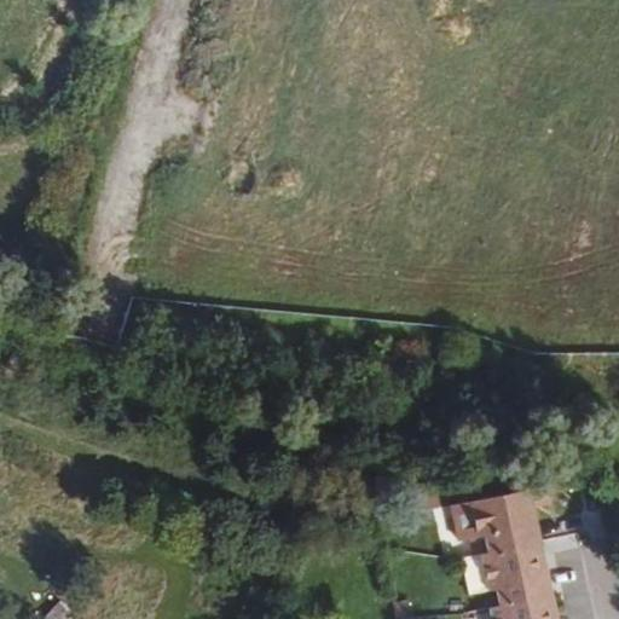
[(374,490),(387,492),(389,478),(375,476),(374,490)]
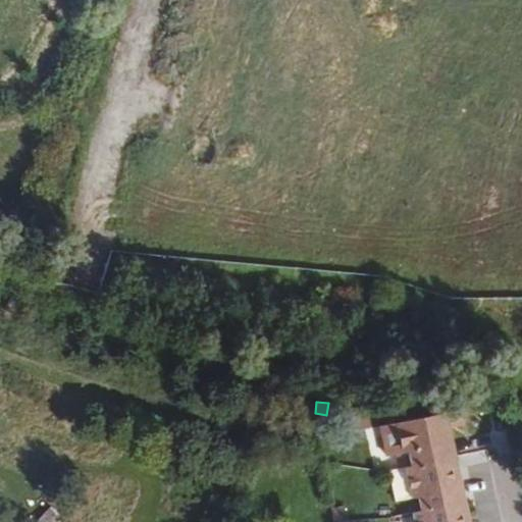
[(448,444),(451,442),(452,442),(448,428),(463,425),(461,412),(445,412),(380,426),(386,456),(396,455),(398,468),(404,467),(451,457),(448,444)]
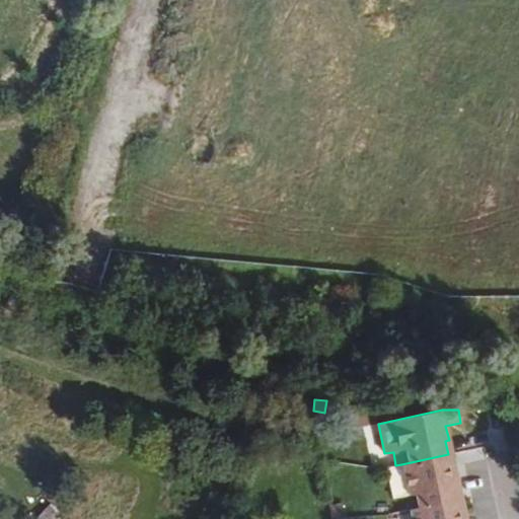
[(454,485),(457,485),(458,484),(451,454),(450,454),(448,454),(401,464),(409,495),(415,494),(418,508),(457,499),(454,485)]
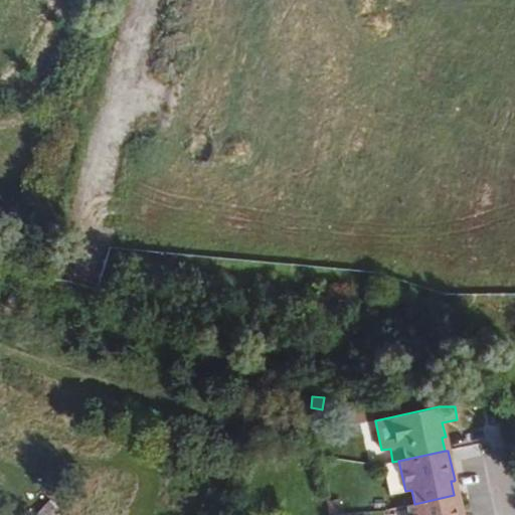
[(395,493),(405,491),(398,461),(392,462),(384,464),(389,489),(387,490),(388,495),(391,497),(396,496),(395,493)]
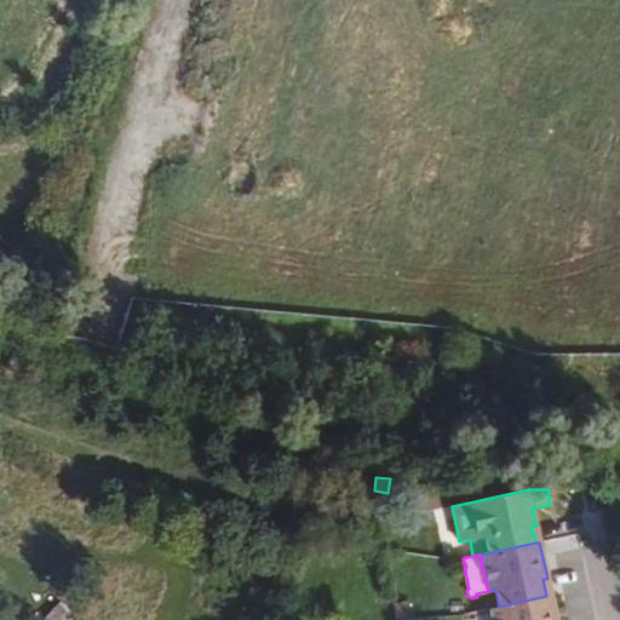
[(556,619),(551,595),(550,596),(546,596),(499,607),(489,608),(492,619),(556,619)]
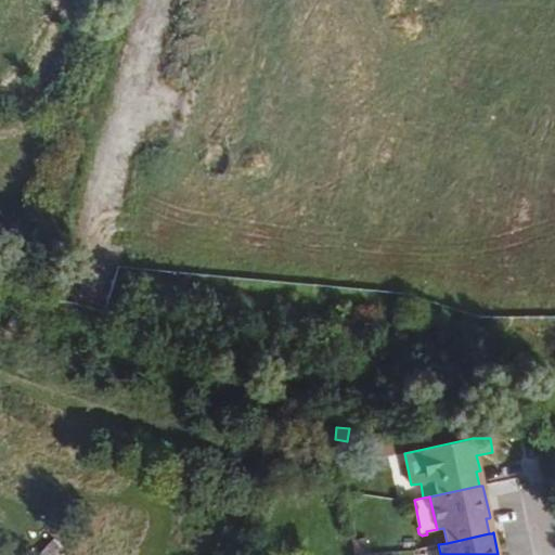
All buildings are outlined.
